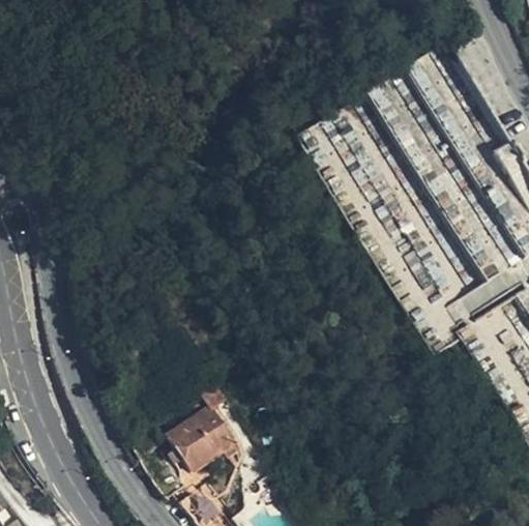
[(519,194),(528,187),(528,176),(505,142),(492,151),(519,194)]
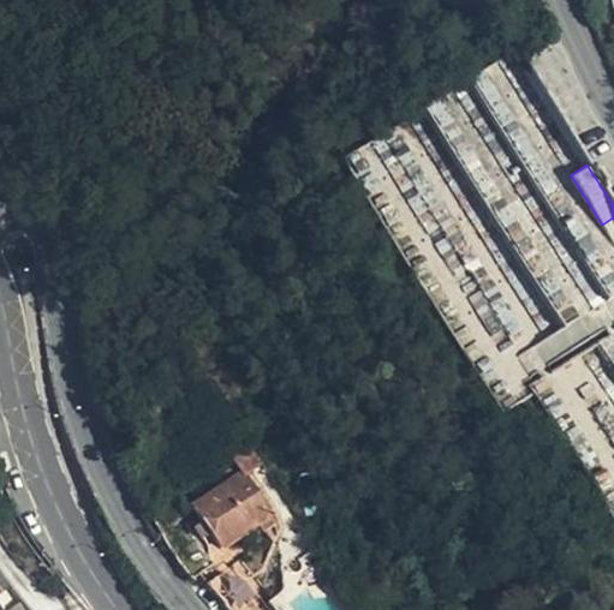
[(249,440),(219,461),(232,478),(194,507),(203,520),(212,530),(222,545),(260,519),(270,512),(272,510),(246,472),(262,460),(249,440)]
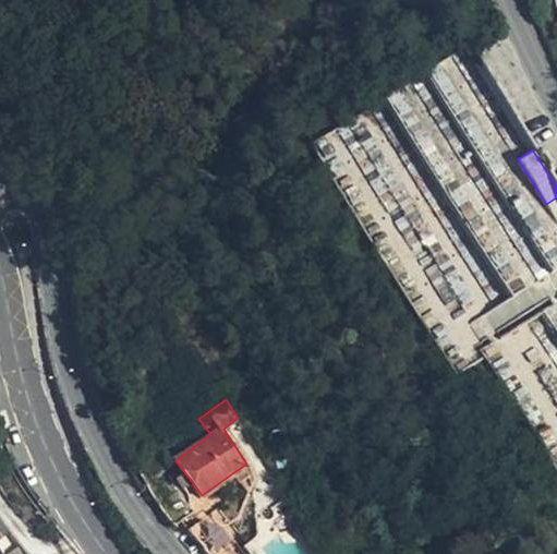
[(251,472),(245,465),(235,471),(241,480),(251,472)]
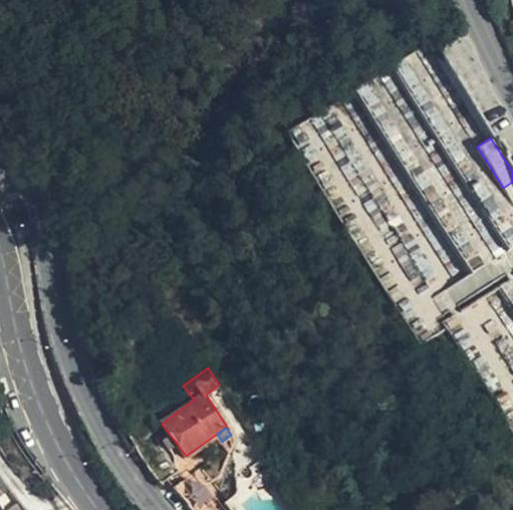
[(177,443),(170,435),(162,441),(169,450),(177,443)]
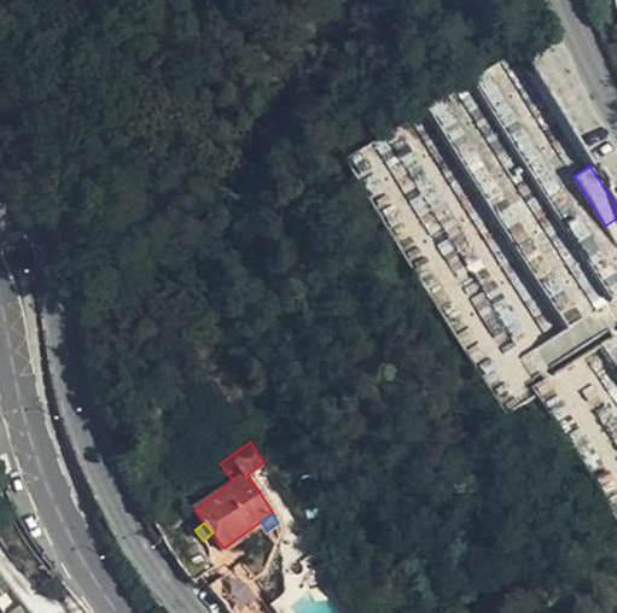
[(243,560),(208,585),(231,612),(257,612),(275,599),(243,560)]
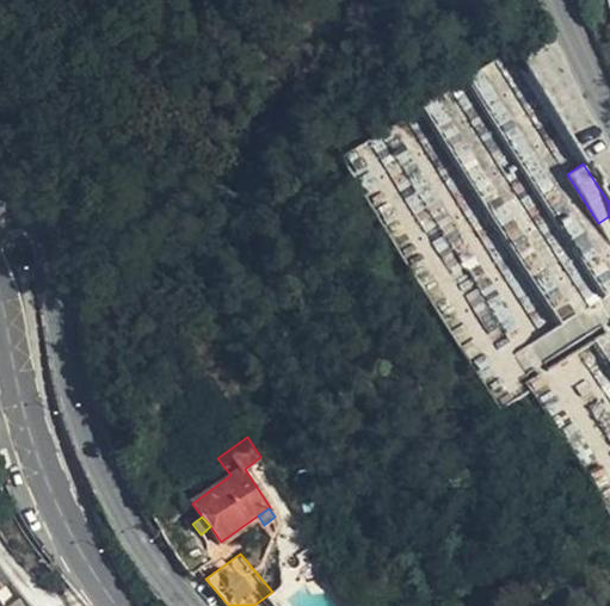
[(0,588),(11,580),(0,563),(0,588)]
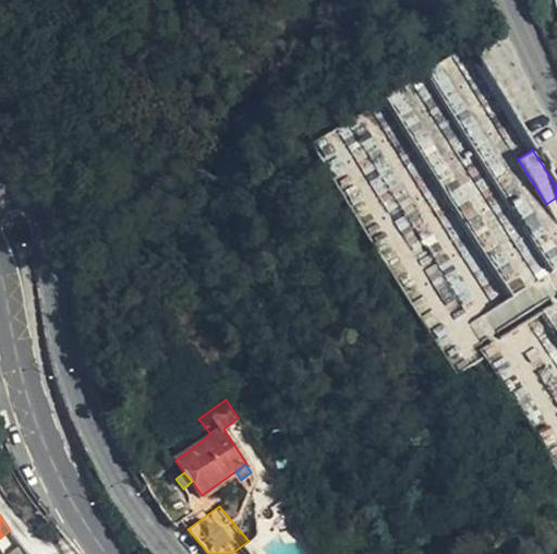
[(15,553),(8,543),(0,549),(0,553),(15,553)]
